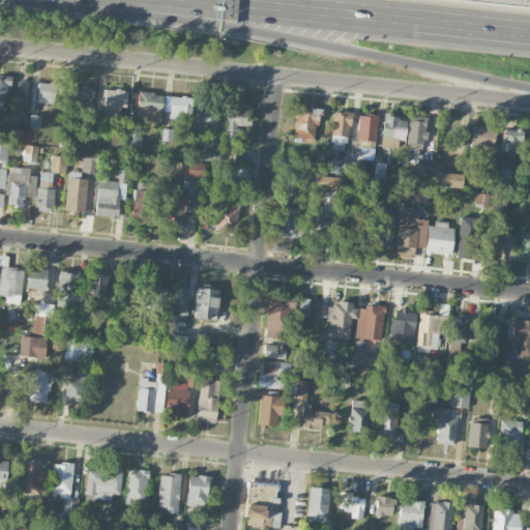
[(0,113),(6,114),(9,78),(0,77),(0,113)]
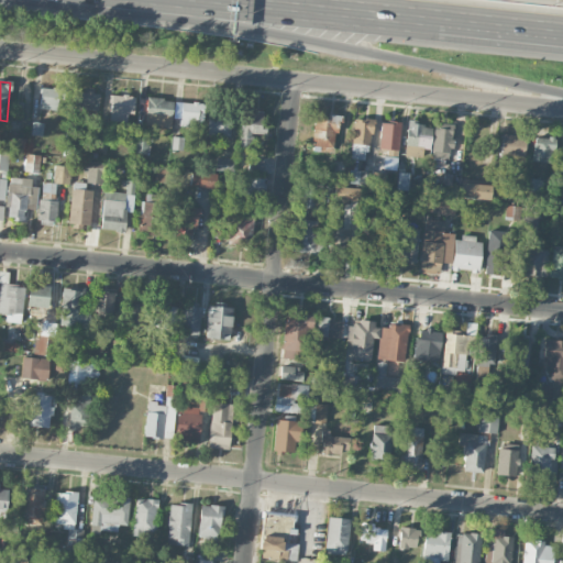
[(59,88),(41,87),(40,109),(57,110),(59,88)]
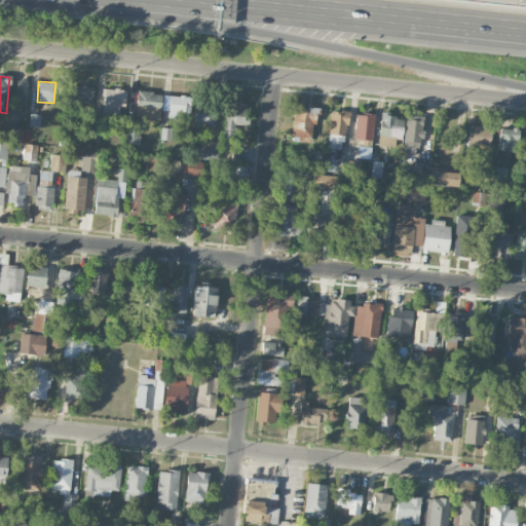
[(72,103),(92,103),(92,86),(72,85),(72,103)]
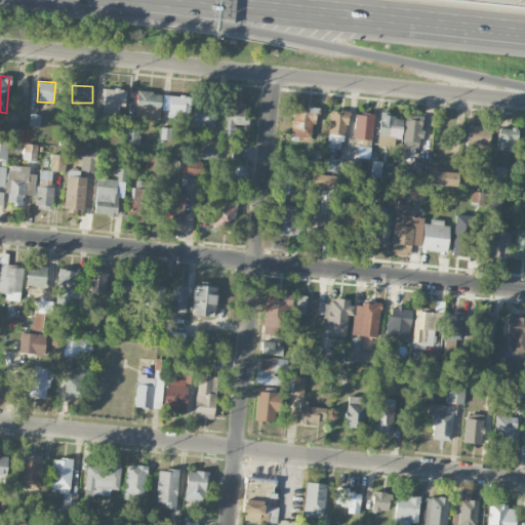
[(119,114),(119,107),(125,107),(125,89),(104,88),(103,113),(119,114)]
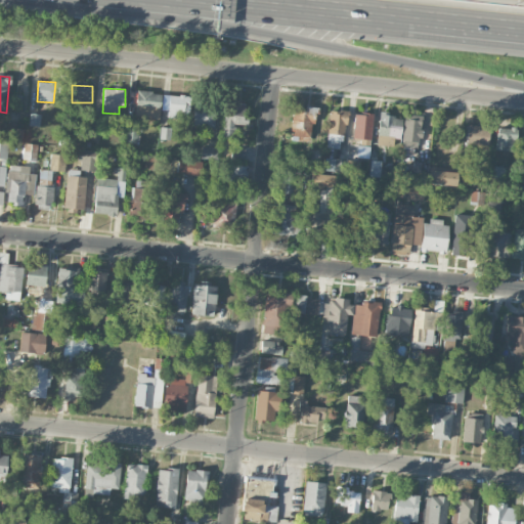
[(160,118),(161,92),(136,91),(135,117),(160,118)]
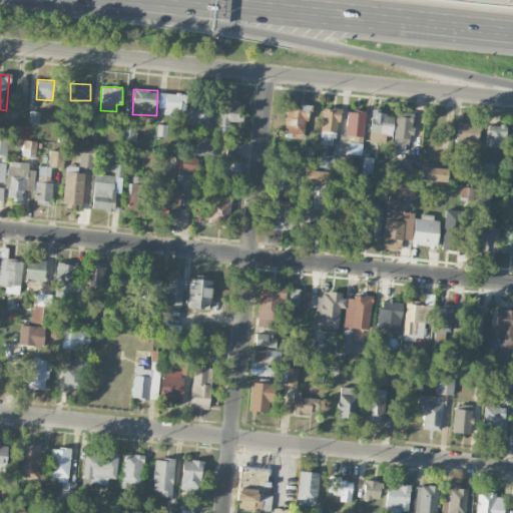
[(186,93),(159,92),(158,108),(165,108),(165,111),(185,111),(186,93)]
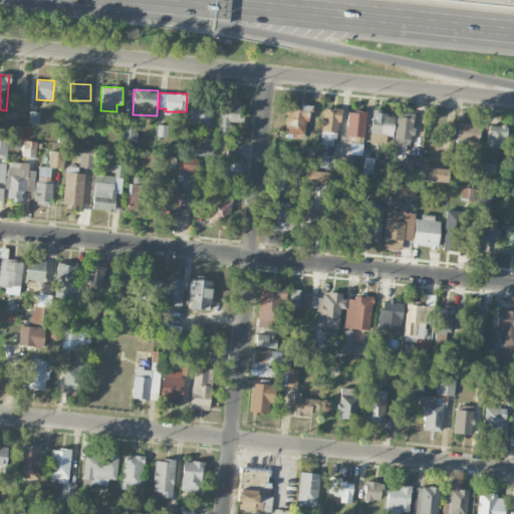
[(218,134),(228,135),(228,121),(241,122),(242,101),(220,100),(218,134)]
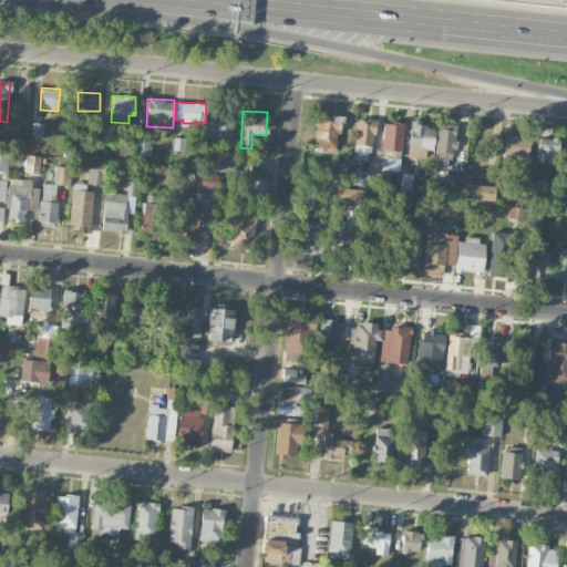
[(208,136),(233,137),(234,114),(209,113),(208,136)]
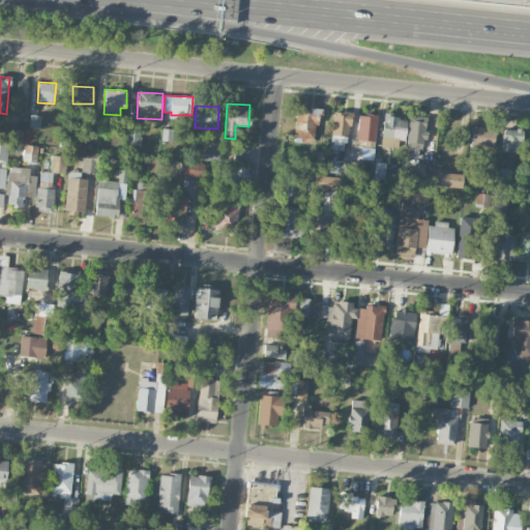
[(294,138),(318,138),(318,109),(307,108),(307,112),(295,112),(294,138)]
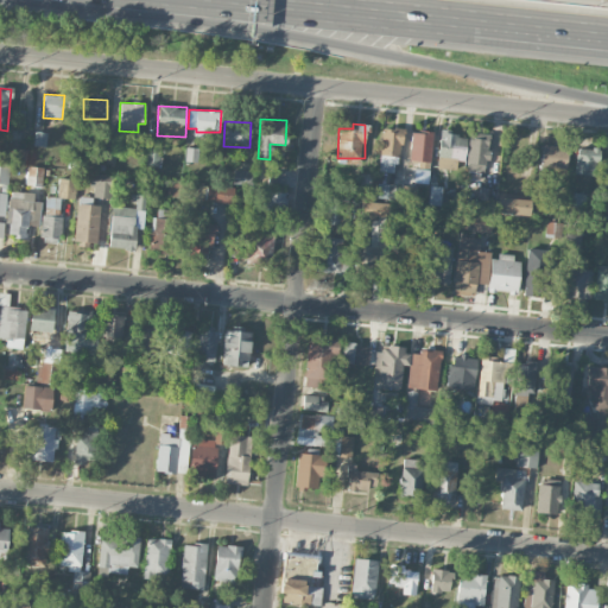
[(401,128),(381,128),(380,162),(400,163),(401,128)]
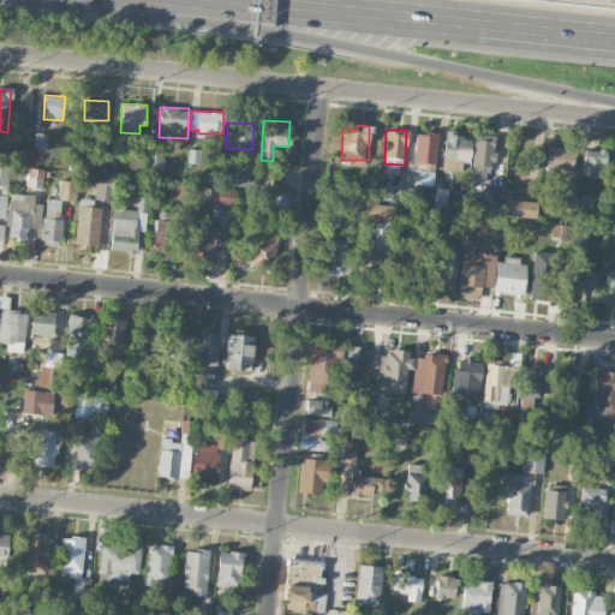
[(417,132),(413,162),(423,163),(423,169),(434,171),(439,135),(417,132)]
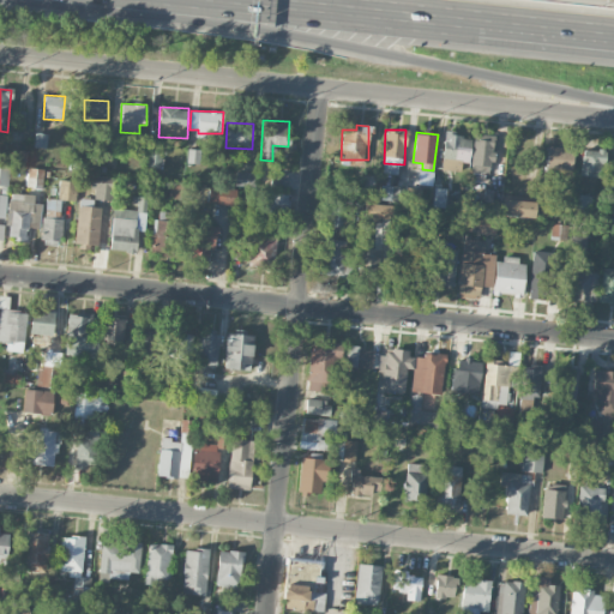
[(34,146),(47,148),(48,134),(35,133),(34,146)]
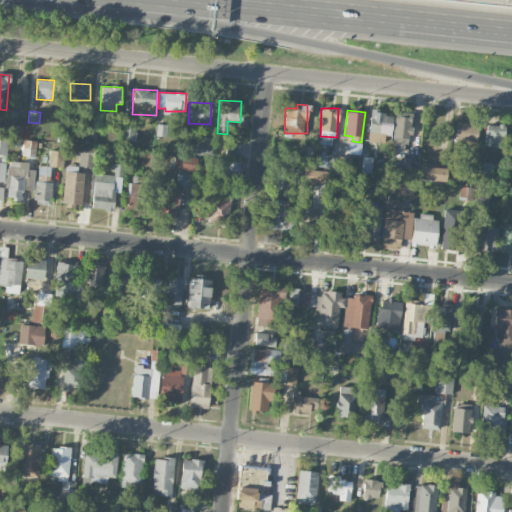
[(392,113),(370,112),(369,137),(391,138),(392,113)]
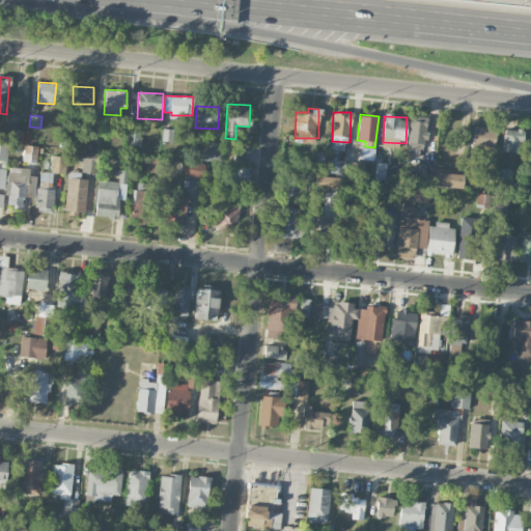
[(426,116),(409,116),(408,149),(425,150),(426,116)]
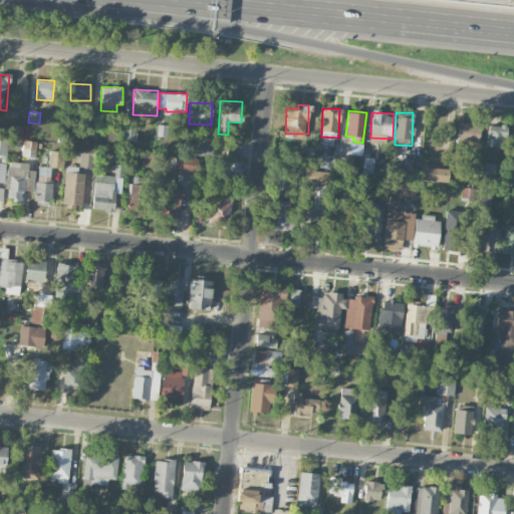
[(136,122),(125,120),(123,140),(134,141),(136,122)]
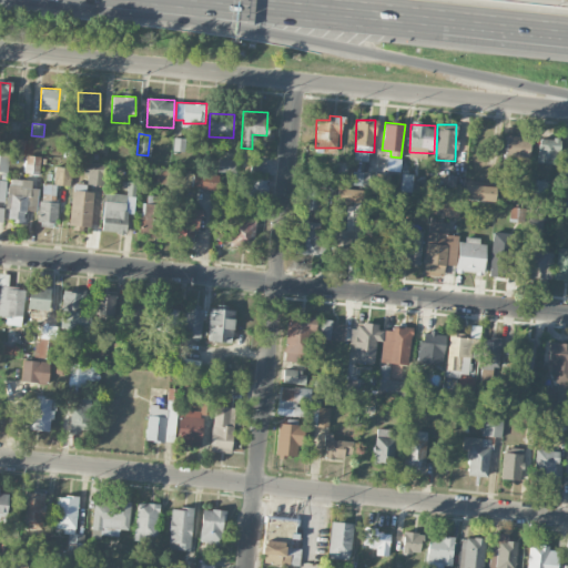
[(528,159),(530,138),(507,135),(505,156),(528,159)]
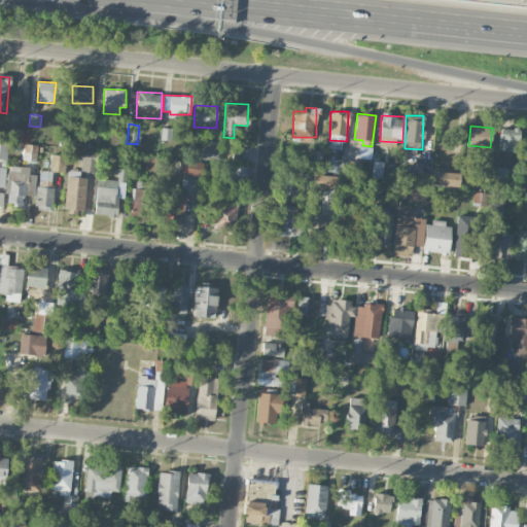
[(518,129),(499,129),(499,151),(518,151),(518,129)]
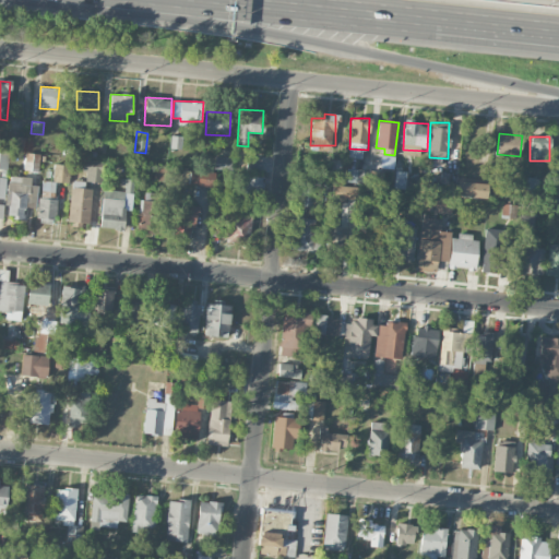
[(0,168),(8,169),(9,150),(0,149),(0,168)]
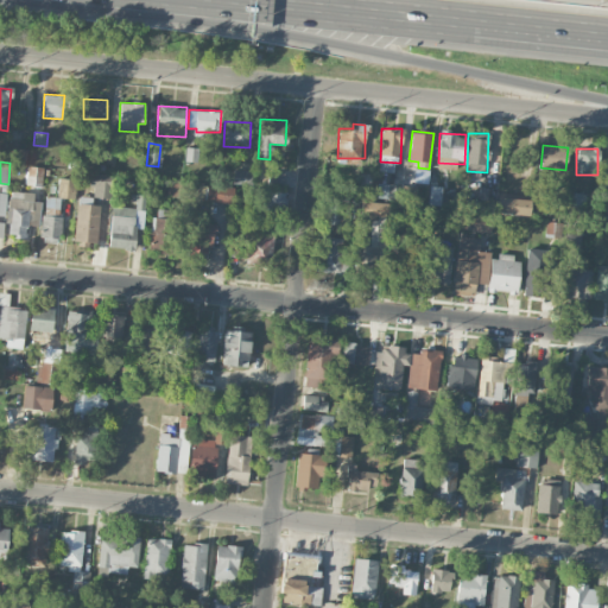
[(393,172),(394,164),(379,163),(378,171),(393,172)]
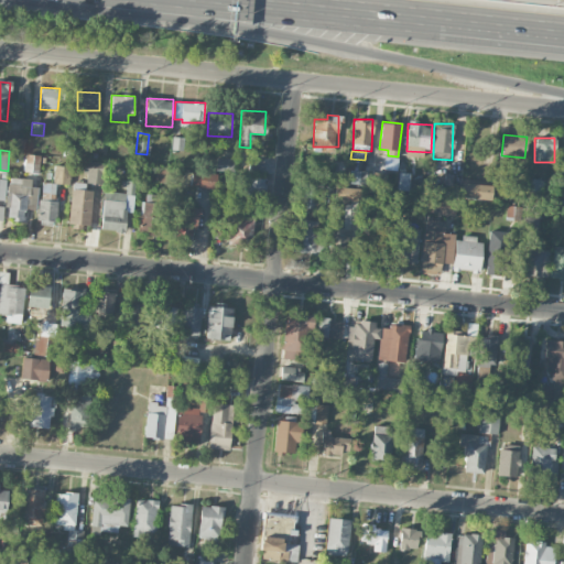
[(41,155),(26,154),(24,172),(39,174),(41,155)]
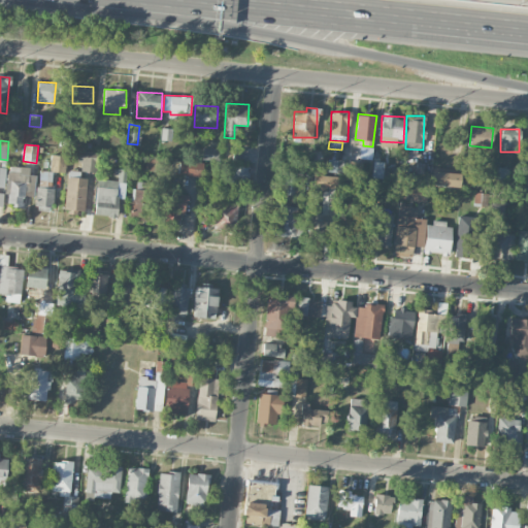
[(202,161),(219,162),(219,149),(202,147),(202,161)]
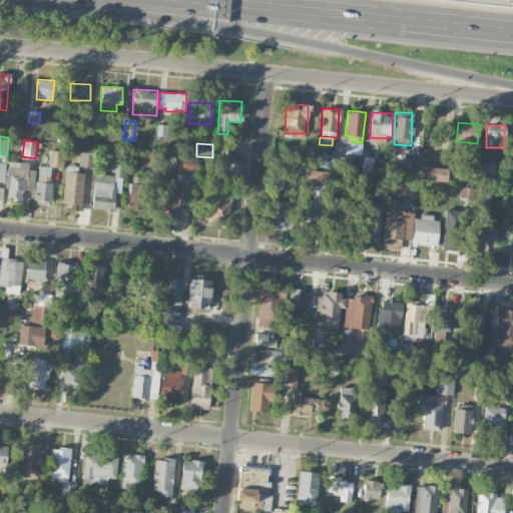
[(77,166),(93,167),(94,147),(78,146),(77,166)]
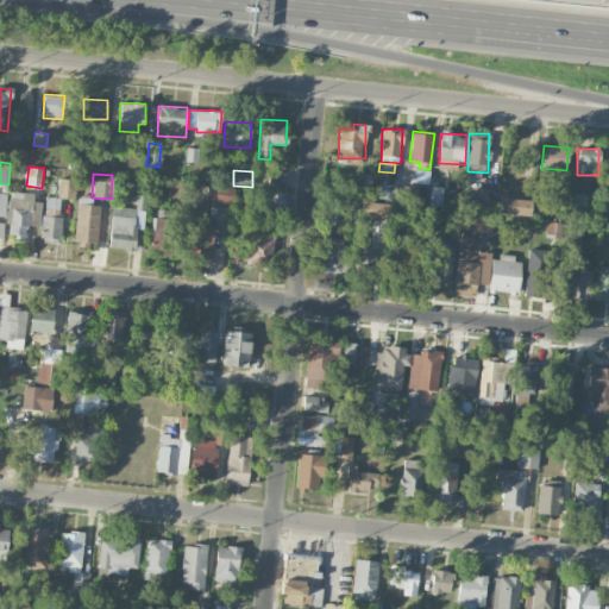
[(76,199),(77,180),(60,179),(58,198),(76,199)]
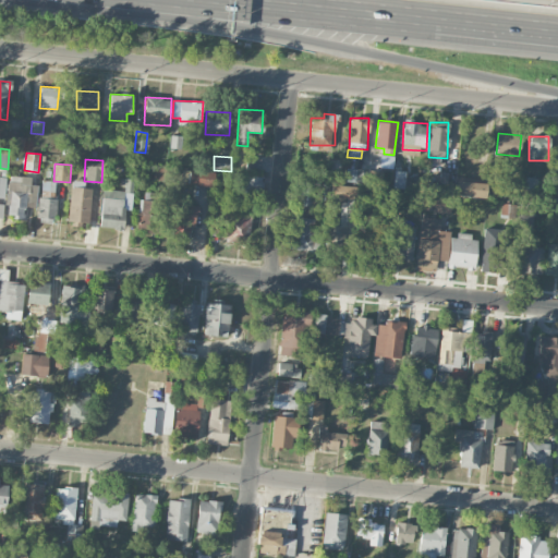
[(211,187),(215,173),(190,168),(187,183),(211,187)]
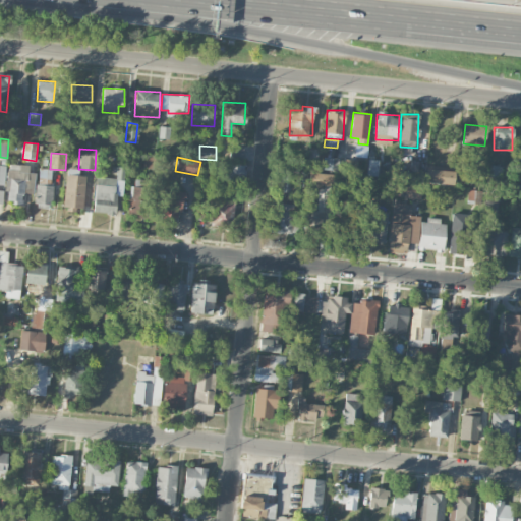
[(342,171),(342,158),(323,158),(323,170),(342,171)]
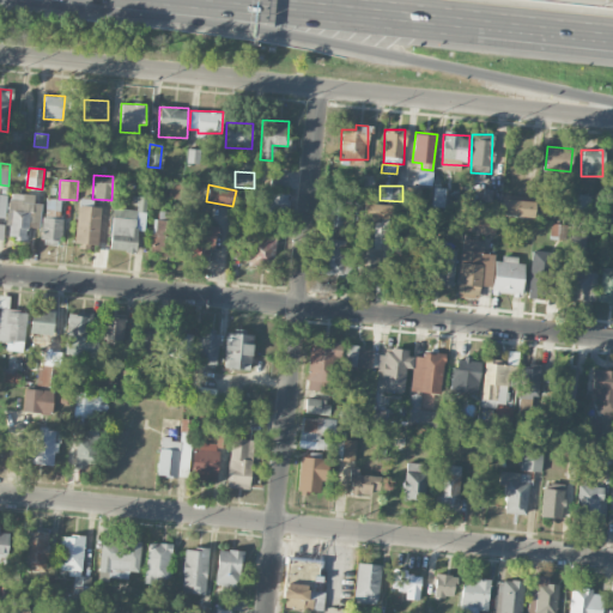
[(420,188),(407,188),(407,202),(420,202),(420,188)]
